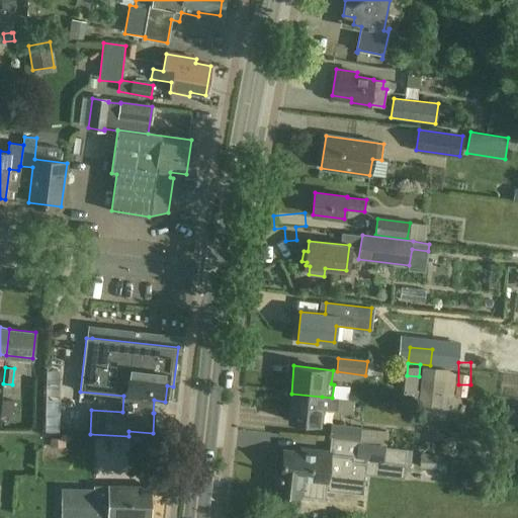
[(337,389),(355,391),(357,376),(339,374),(337,389)]
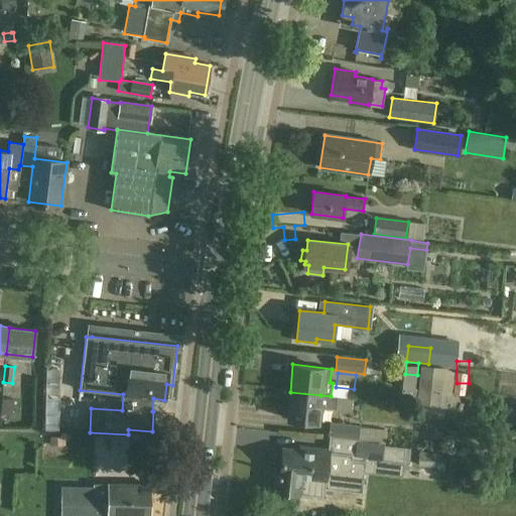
[(438,418),(442,380),(420,377),(416,415),(438,418)]
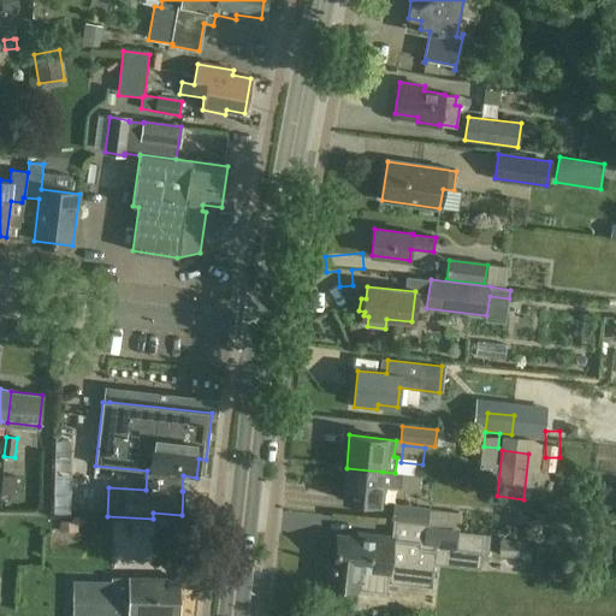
[(379,504),(381,486),(401,487),(402,473),(395,473),(383,472),(347,468),(343,501),(379,504)]
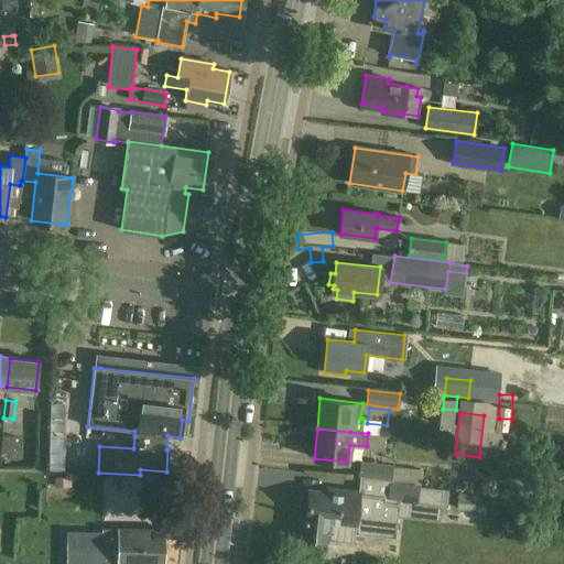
[(359,477),(390,480),(390,481),(420,485),(422,470),(360,463),(359,477)]
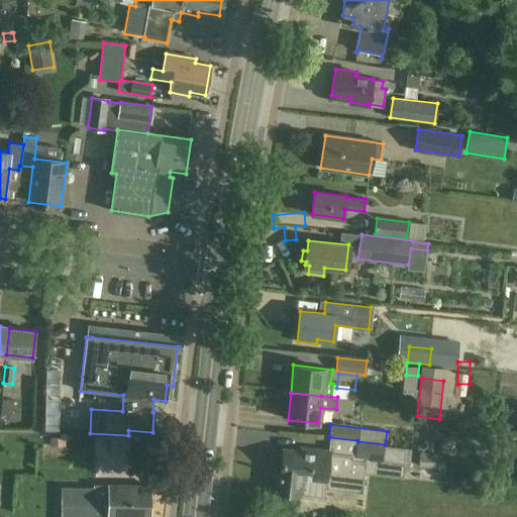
[(279,477),(277,476),(275,493),(322,498),(323,490),(363,494),(367,461),(381,463),(382,461),(392,462),(404,463),(406,464),(408,447),(385,444),(357,441),(357,440),(329,437),(327,450),(313,448),(313,452),(284,448),(281,475),(279,474),(279,477)]
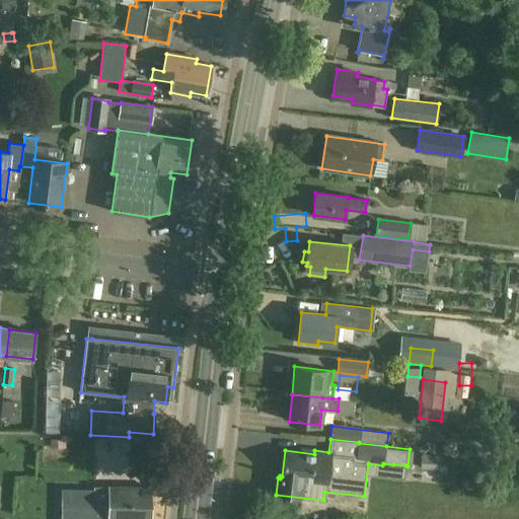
[(501,457),(518,458),(518,451),(511,450),(512,446),(502,445),(501,457)]
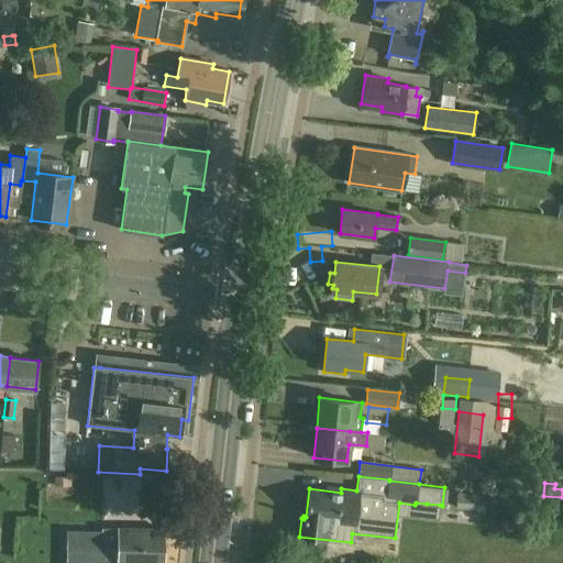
[(456,508),(483,510),(485,494),(457,492),(456,508)]
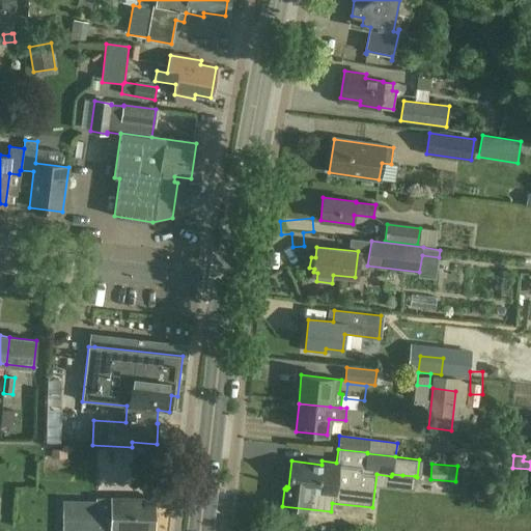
[(154,530),(155,498),(95,497),(95,519),(63,518),(62,530),(154,530)]
